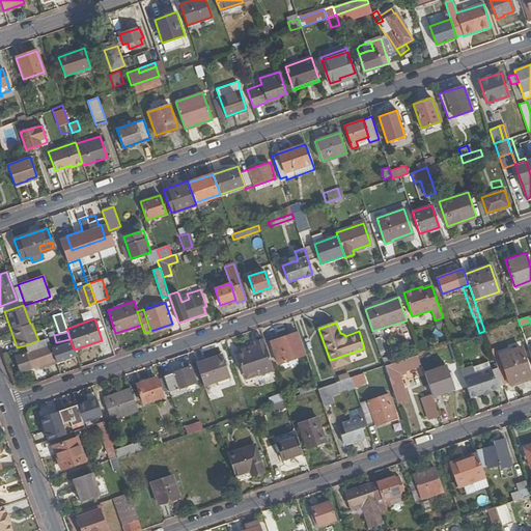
[(305,355),(298,332),(271,341),(278,363),(279,363),(297,357),(305,355)]
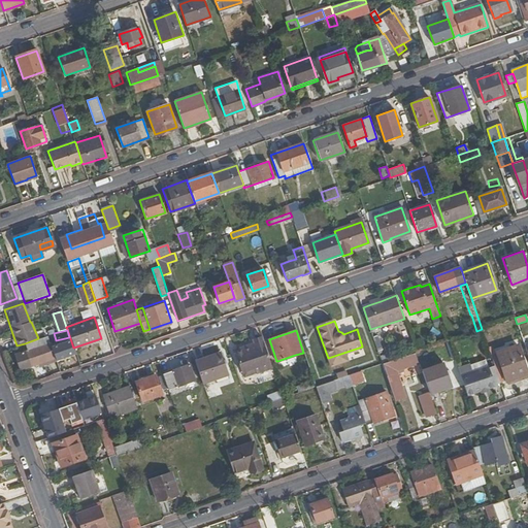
[(38,338),(25,343),(27,350),(15,354),(21,369),(55,358),(46,335),(38,338)]
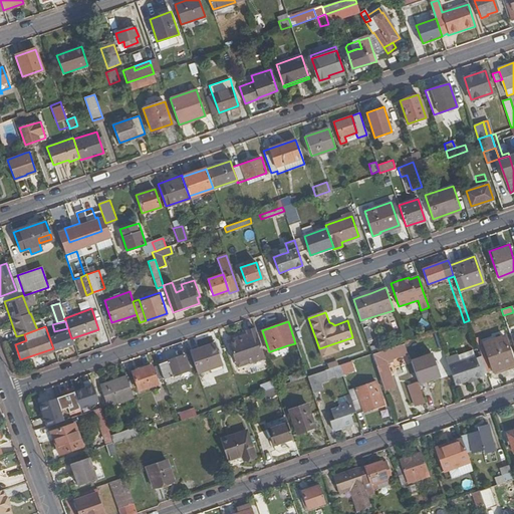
[(265,358),(255,329),(245,332),(246,335),(228,342),(235,364),(247,359),(249,364),(265,358)]
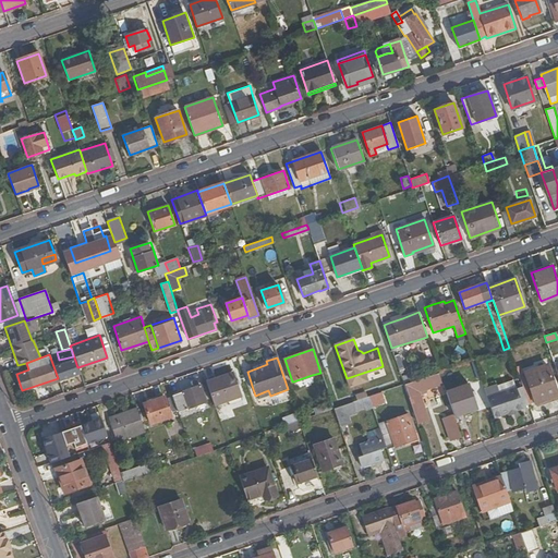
[(557,396),(557,393),(548,364),(524,373),(535,404),(557,396)]
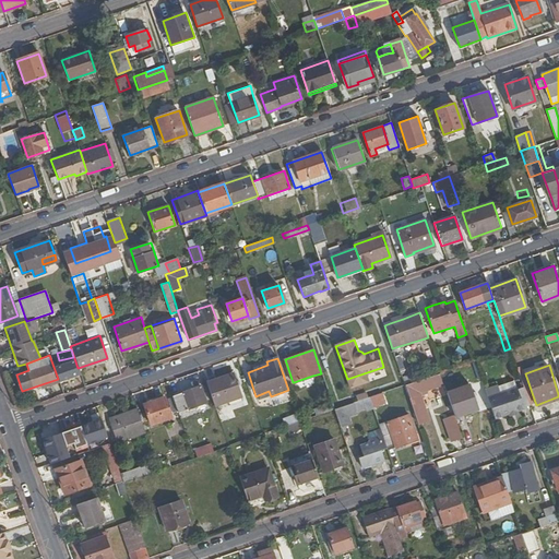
[(234,373),(206,383),(214,406),(241,396),(234,373)]
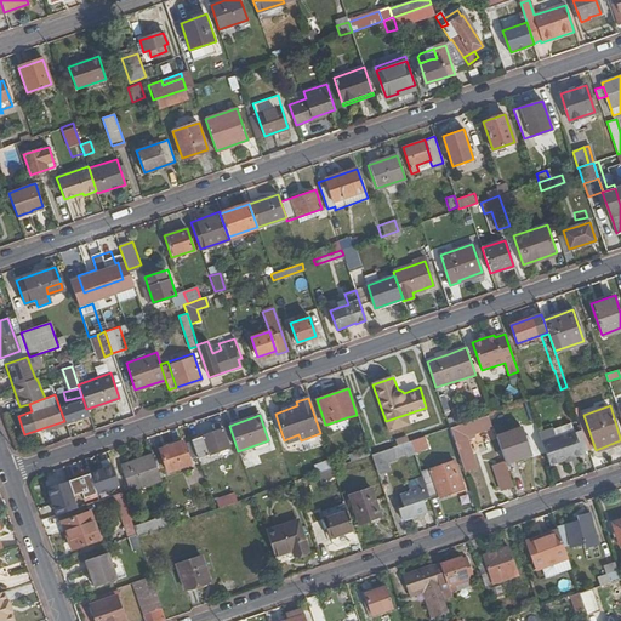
[(408,423),(404,415),(386,421),(388,429),(408,423)]
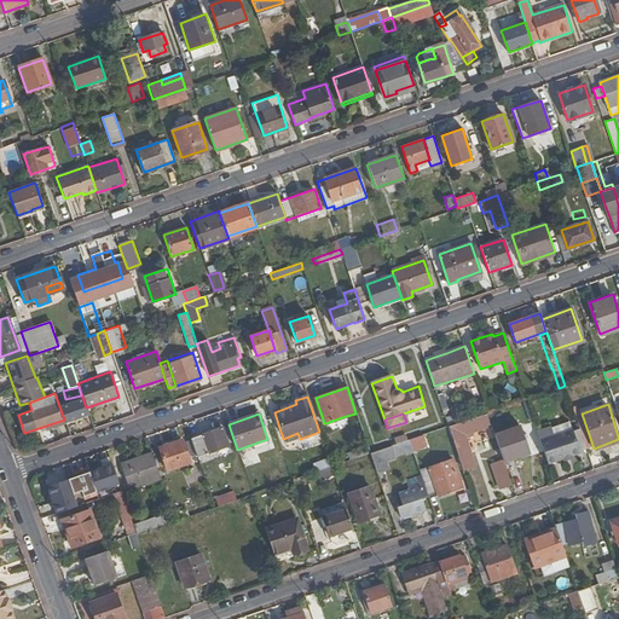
[(475,466),(466,438),(464,434),(473,432),(490,426),(485,415),(450,427),(464,469),(475,466)]
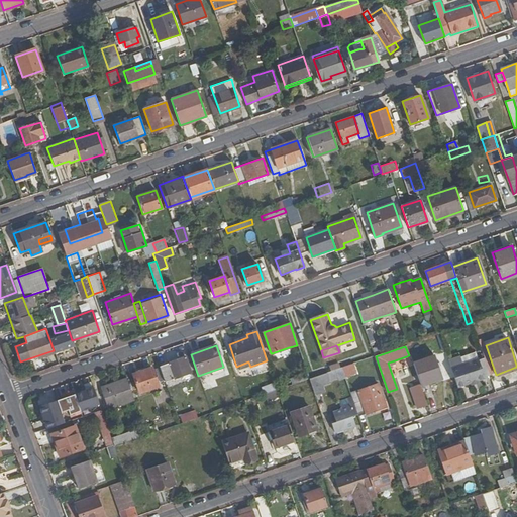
[(451,369),(457,388),(471,383),(479,380),(484,379),(478,359),(475,352),(448,362),(451,369)]
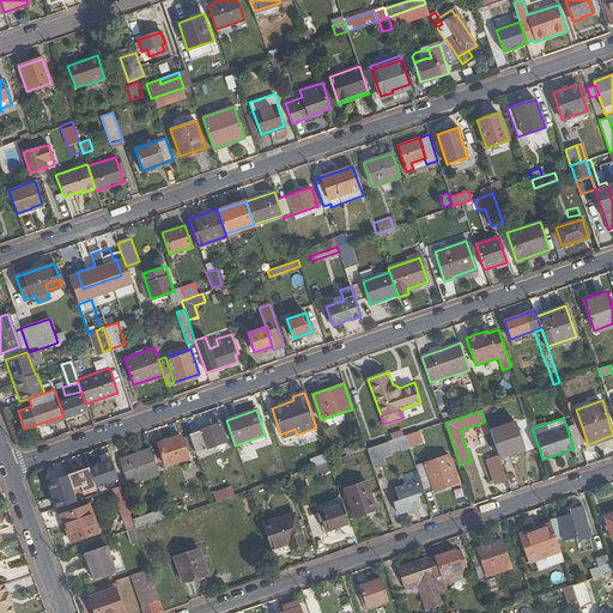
[(490,430),(499,456),(525,447),(516,422),(490,430)]
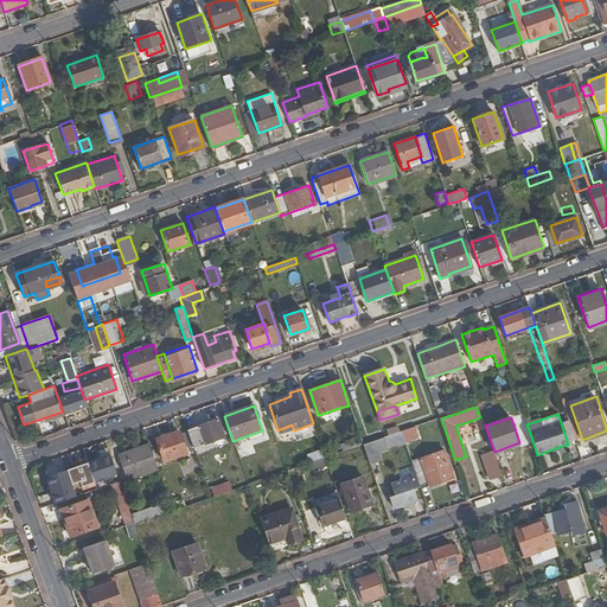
[(217,419),(186,429),(192,447),(223,436),(217,419)]
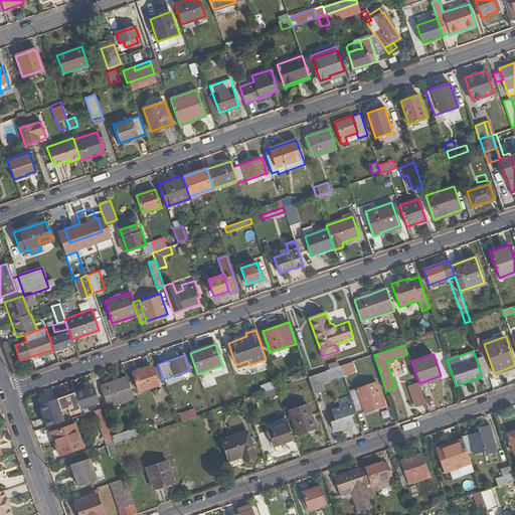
[(247,360),(235,365),(237,369),(249,365),(247,360)]
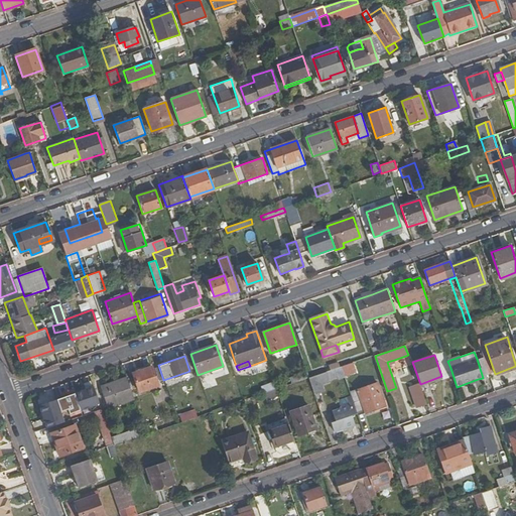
[(353,362),(342,366),(345,376),(356,372),(353,362)]
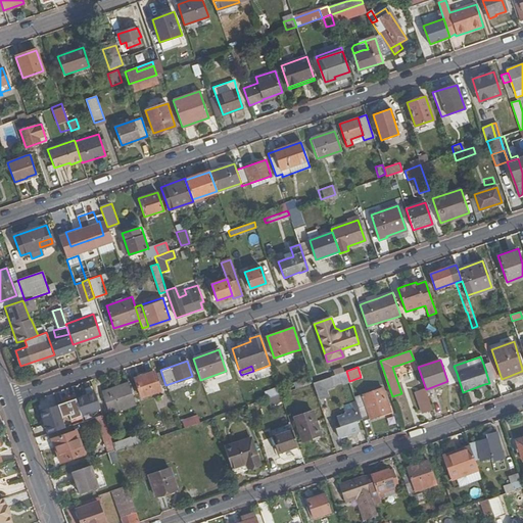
[(153,371),(134,378),(141,396),(160,390),(153,371)]
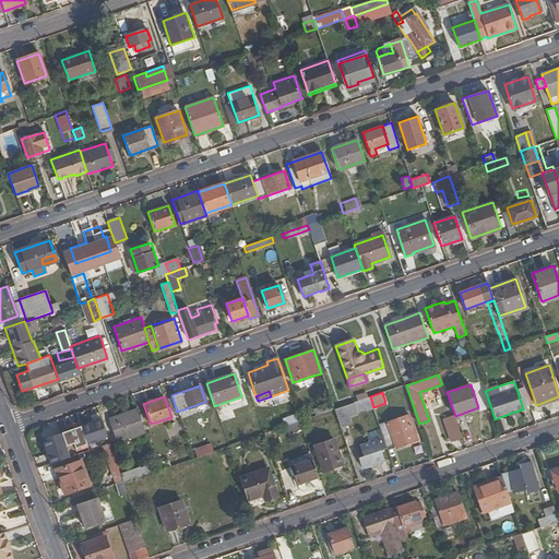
[(373,407),(370,396),(363,400),(366,408),(366,409),(373,407)]
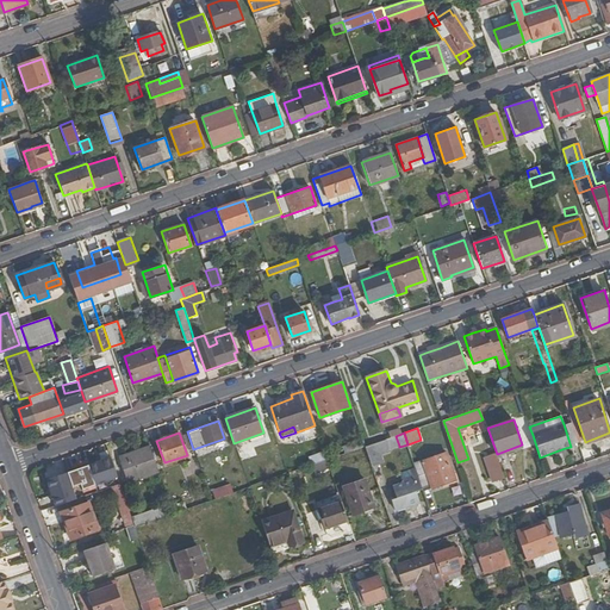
[(399,446),(396,436),(394,436),(386,440),(388,449),(399,446)]
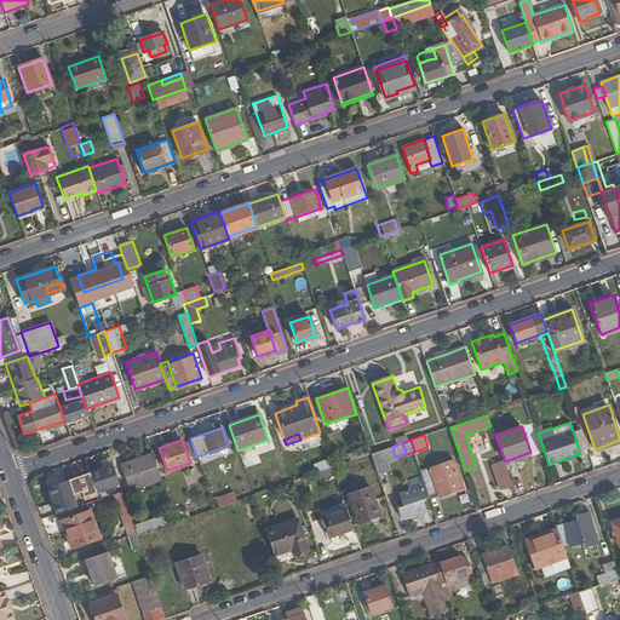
[(349,461),(371,454),(368,447),(348,454),(349,461)]
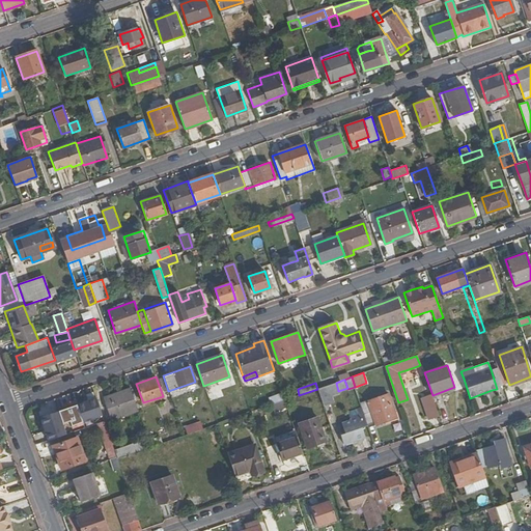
[(317,389),(323,406),(333,402),(331,397),(333,394),(339,392),(338,391),(336,383),(317,389)]
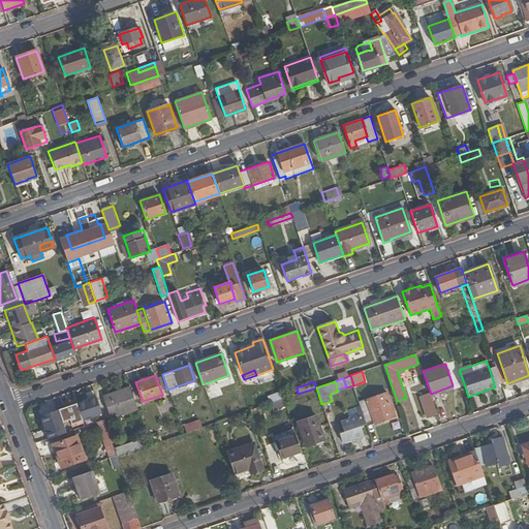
[(136,408),(129,387),(103,397),(111,416),(136,408)]
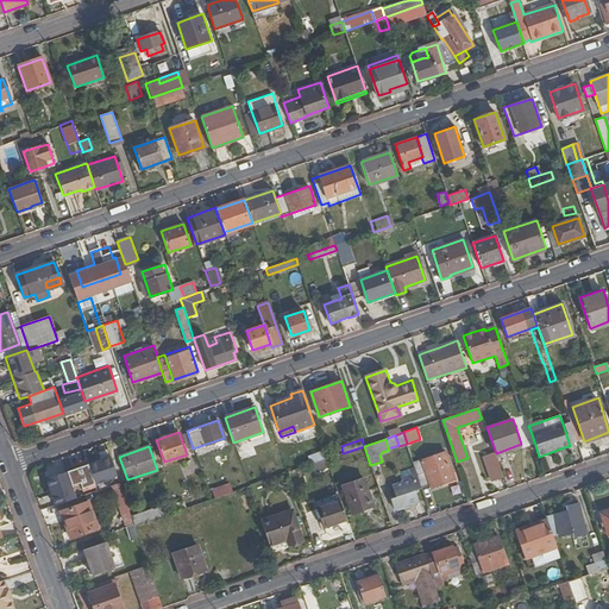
[(415,469),(422,489),(429,485),(431,488),(454,478),(444,452),(414,465),(415,469)]
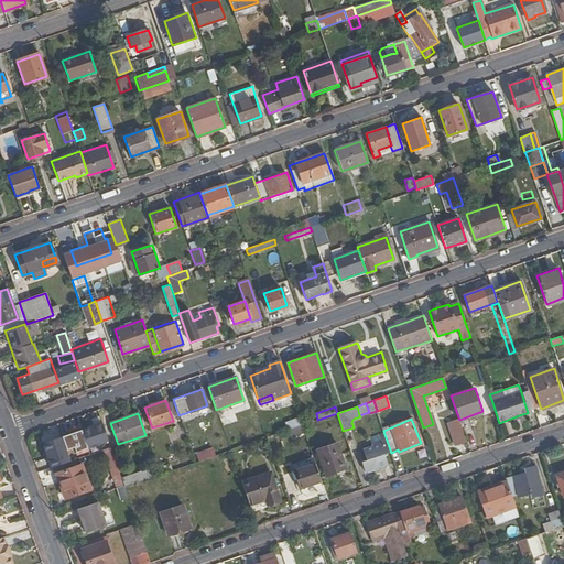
[(285,424),(288,430),(302,425),(300,420),(285,424)]
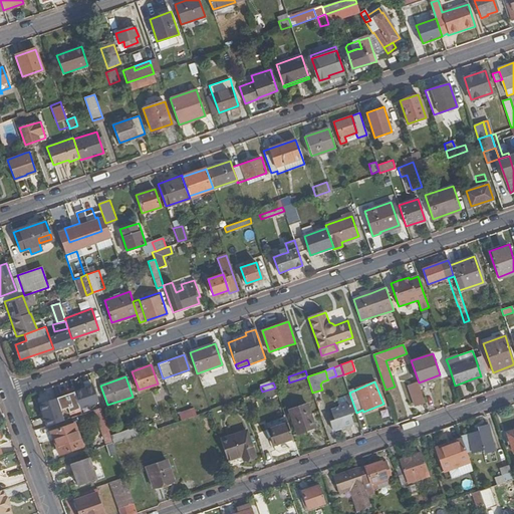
[(416,405),(425,402),(419,382),(409,386),(416,405)]
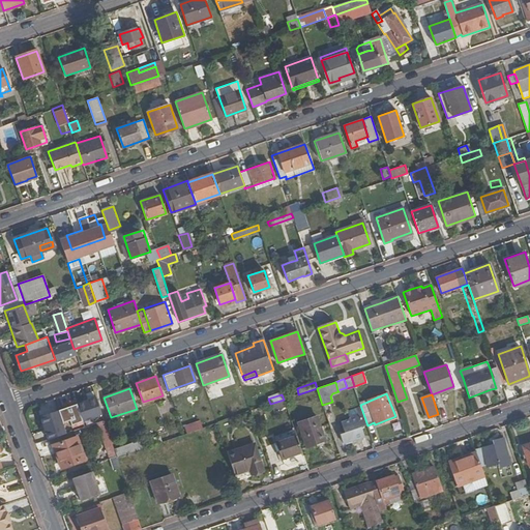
[(96,399),(78,405),(84,422),(102,416),(96,399)]
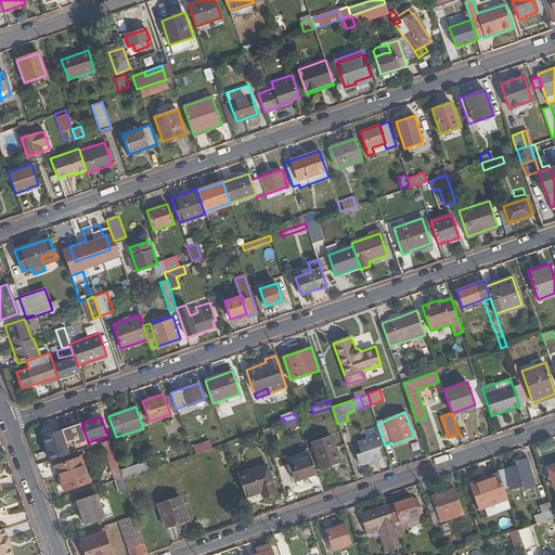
[(297,418),(283,423),(286,431),(299,427),(297,418)]
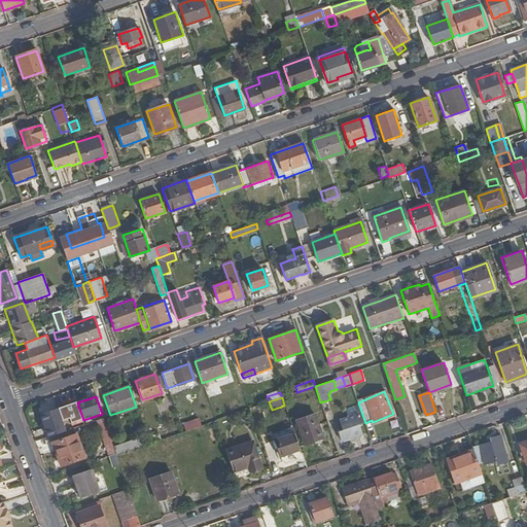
[(70,424),(83,420),(77,402),(76,401),(75,401),(74,398),(63,402),(70,424)]
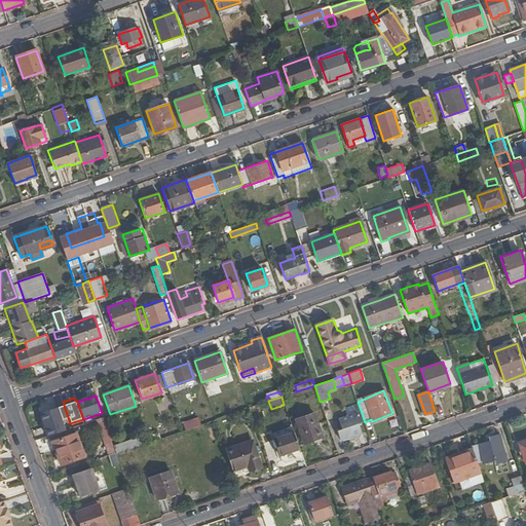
[(361,424),(365,423),(365,422),(359,405),(345,409),(348,417),(339,420),(342,430),(361,424)]
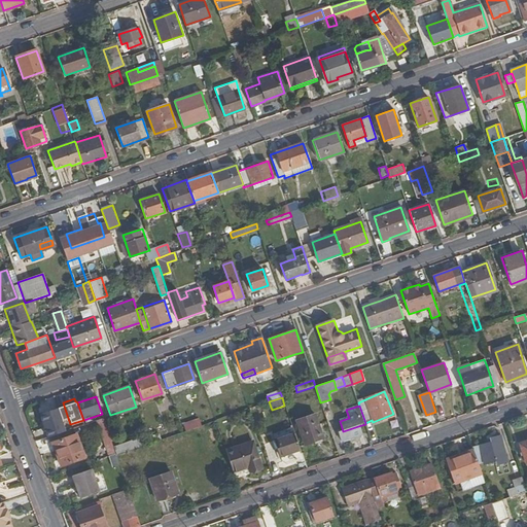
[(60,409),(41,415),(48,437),(67,431),(60,409)]
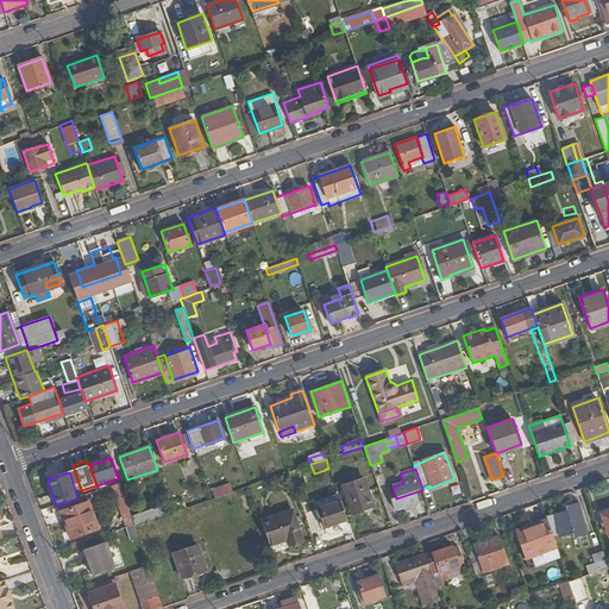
[(372,507),(363,479),(343,487),(352,514),(372,507)]
